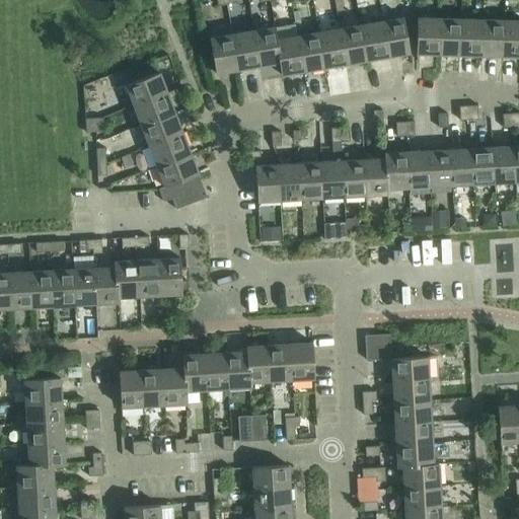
[(403,17),(381,21),(388,57),(410,53),(403,17)]
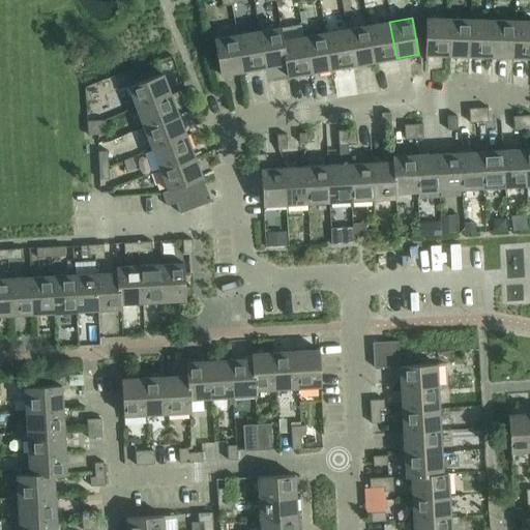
[(424,55),(447,56),(448,19),(425,19),(424,55)]
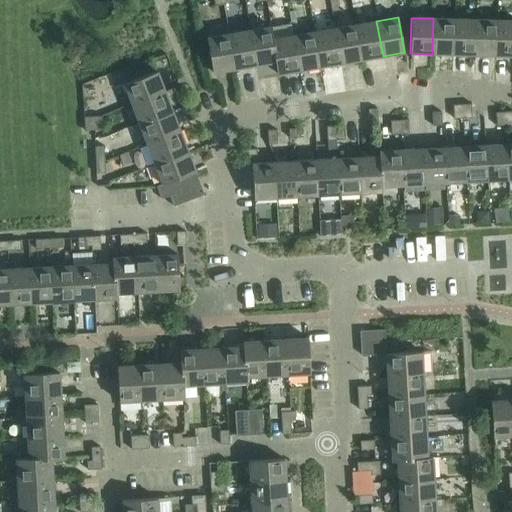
[(433,18),(432,54),(454,54),(455,19),(433,18)]
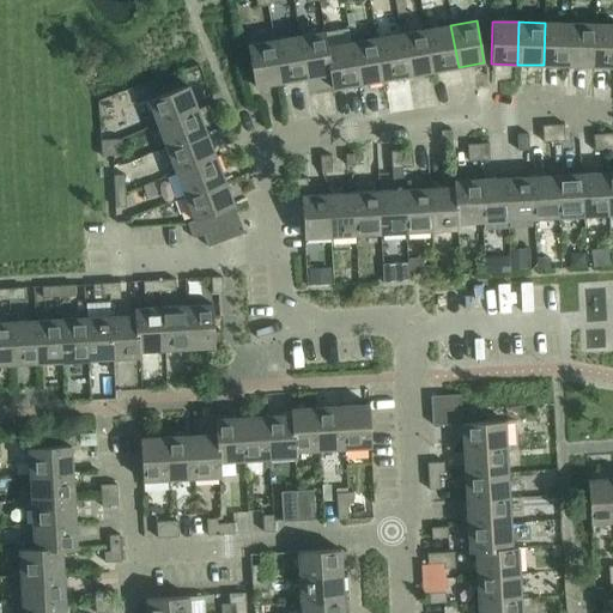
[(545,23),(544,65),(569,66),(570,24),(545,23)]
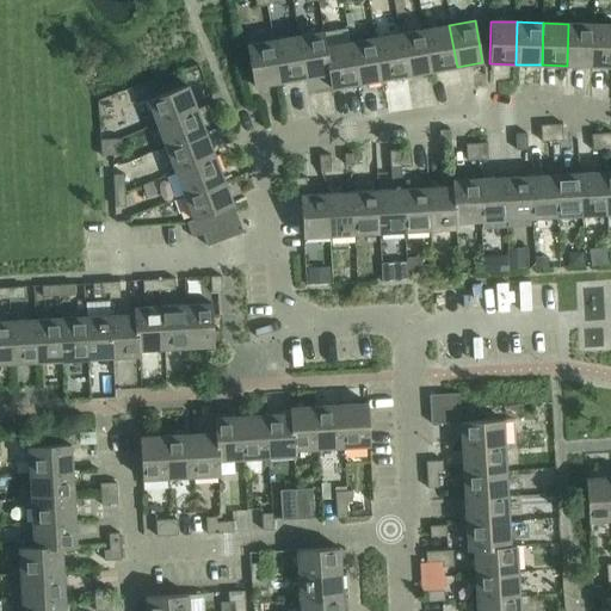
[(568,24),(567,66),(592,67),(593,24),(568,24)]
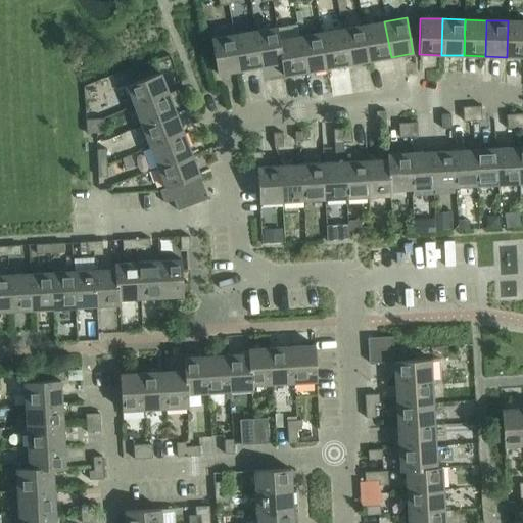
[(522,20),(508,20),(507,57),(522,57),(522,20)]
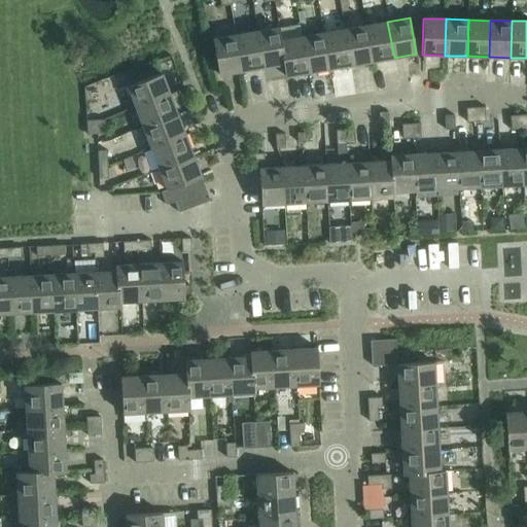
[(387,22),(366,26),(373,62),(394,58),(387,22)]
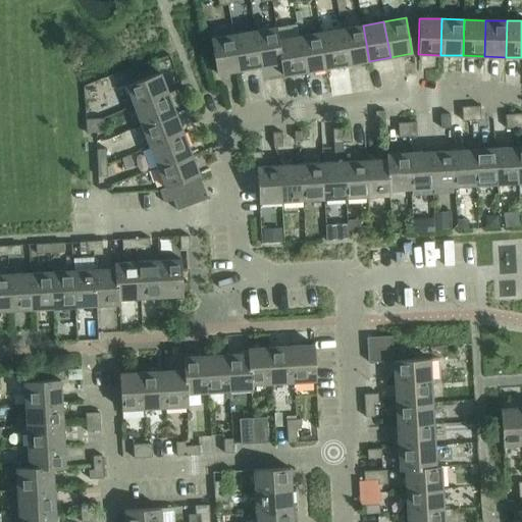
[(363,25),(342,30),(348,64),(369,61),(363,25)]
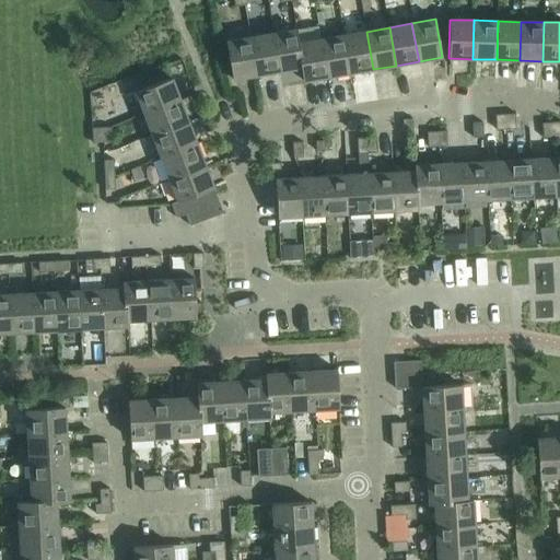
[(295,30),(272,34),(279,72),(301,68),(303,81),(304,81),(295,30)]
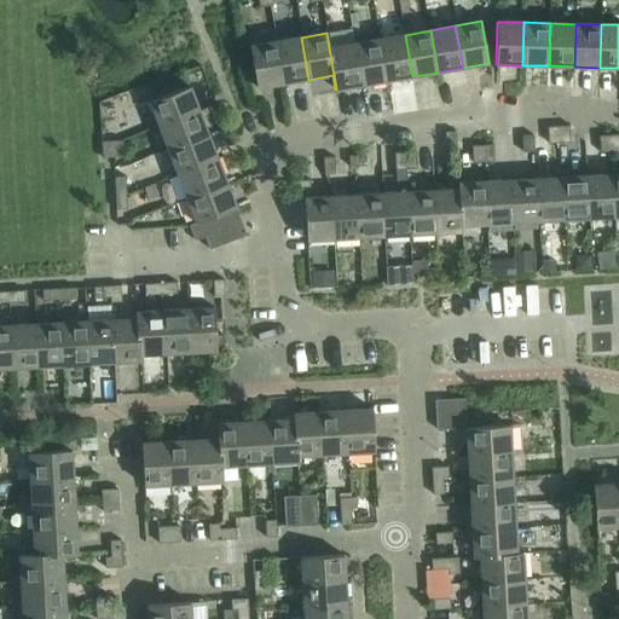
[(328,33),(327,33),(336,90),(362,86),(354,44),(330,47),(328,33)]
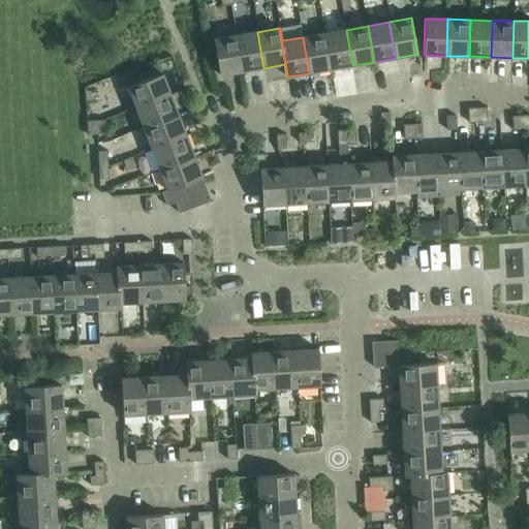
[(346,30),(324,33),(331,69),(352,65),(346,30)]
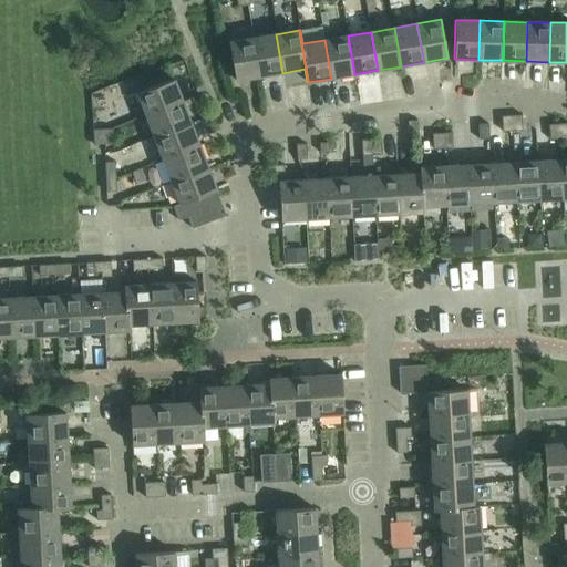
[(276,34),(254,38),(260,76),(282,73),(276,34)]
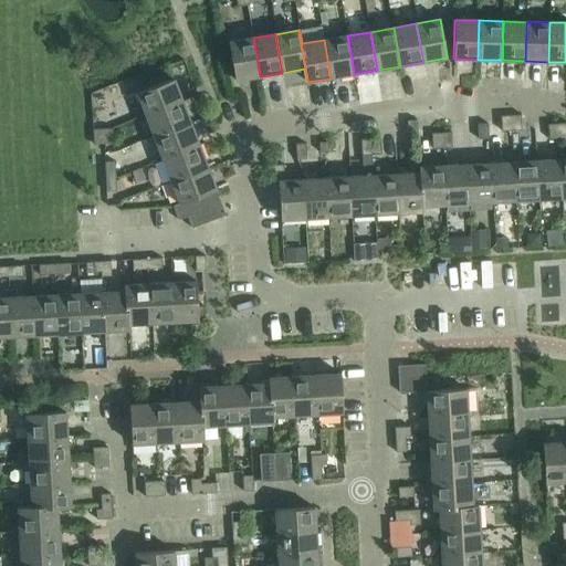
[(347,35),(324,40),(331,79),(354,74),(347,35)]
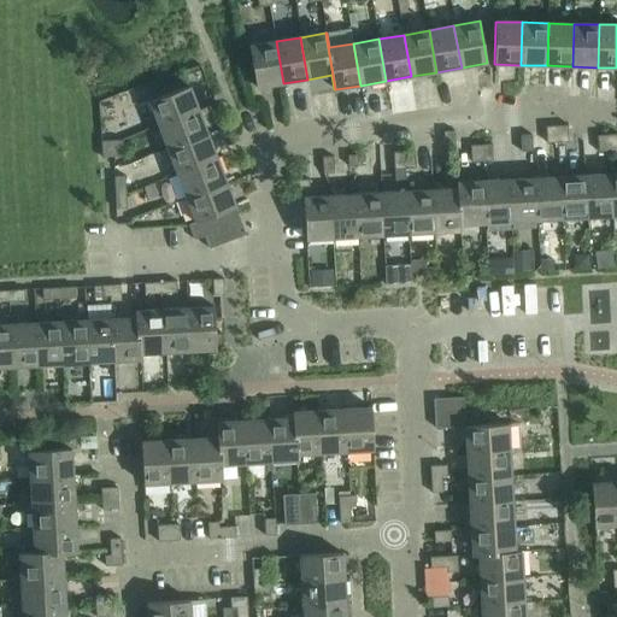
[(283,83),(276,41),(250,46),(257,88),(283,83)]
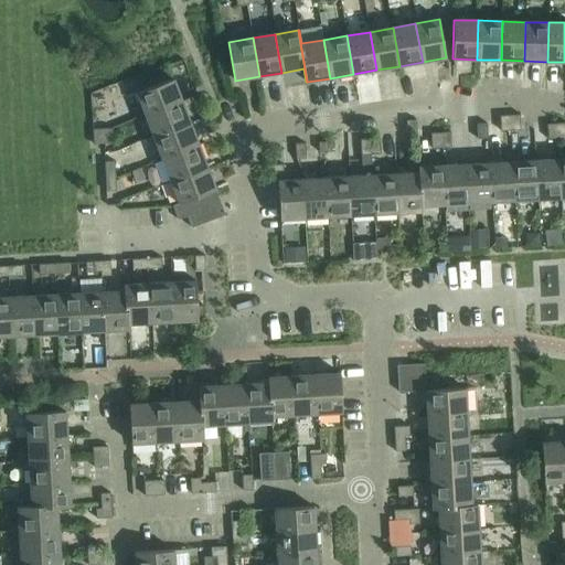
[(137,93),(146,116),(182,102),(173,80),(137,93)]
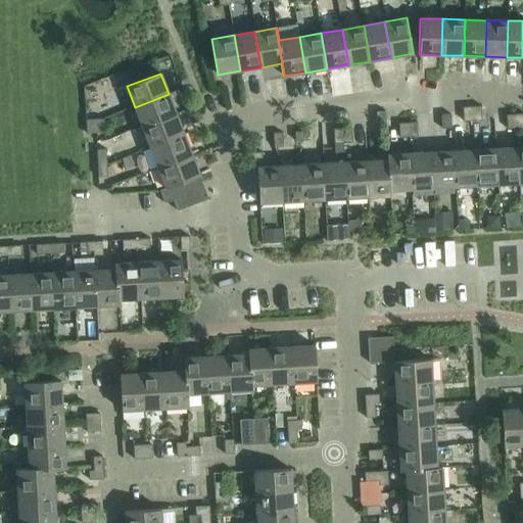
[(169,94),(135,107),(142,128),(177,114),(169,94)]
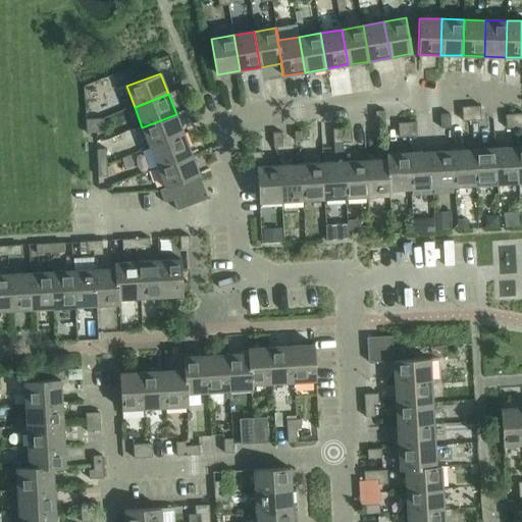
[(472,120),(471,106),(462,107),(462,113),(463,121),(472,120)]
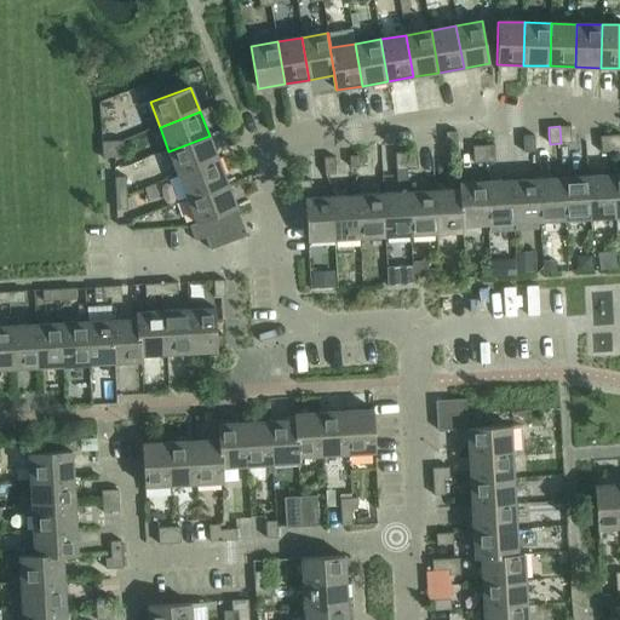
[(570,126),(560,126),(561,143),(572,143),(570,126)]
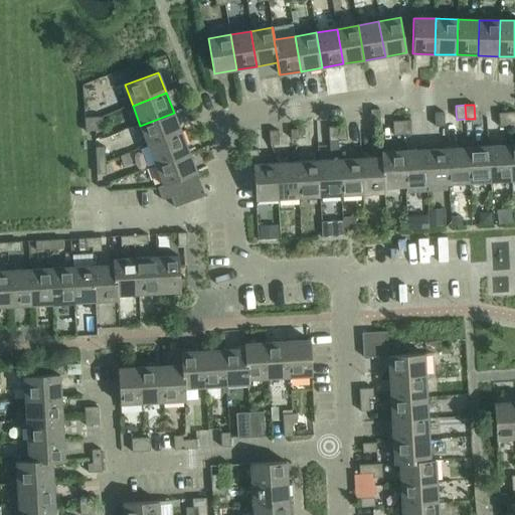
[(371,124),(380,123),(379,109),(370,110),(371,124)]
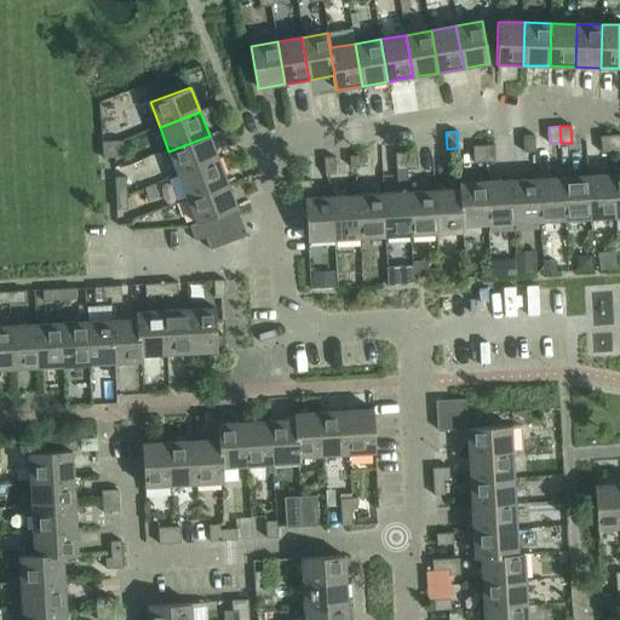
[(524,153),(535,151),(534,135),(523,136),(524,153)]
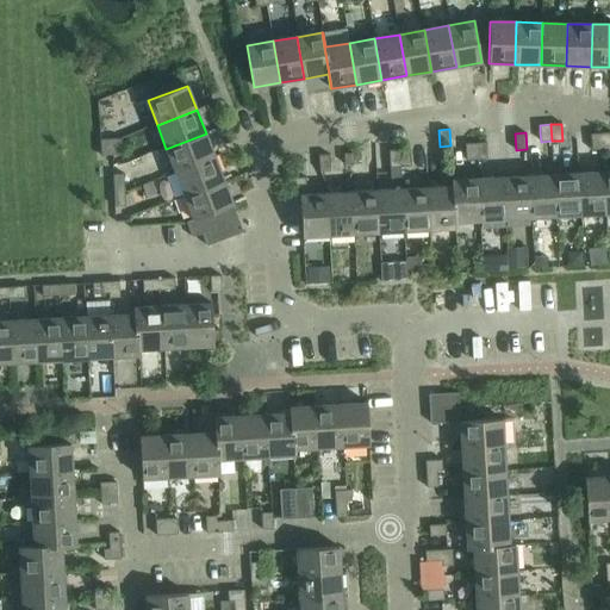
[(206,134),(166,149),(175,172),(215,157),(206,134)]
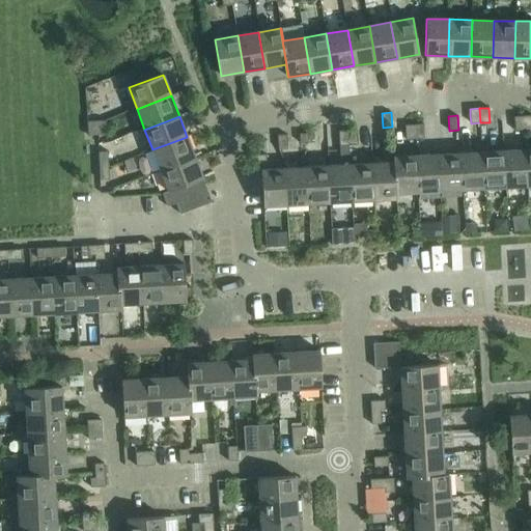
[(524,131),(524,116),(514,116),(514,131),(524,131)]
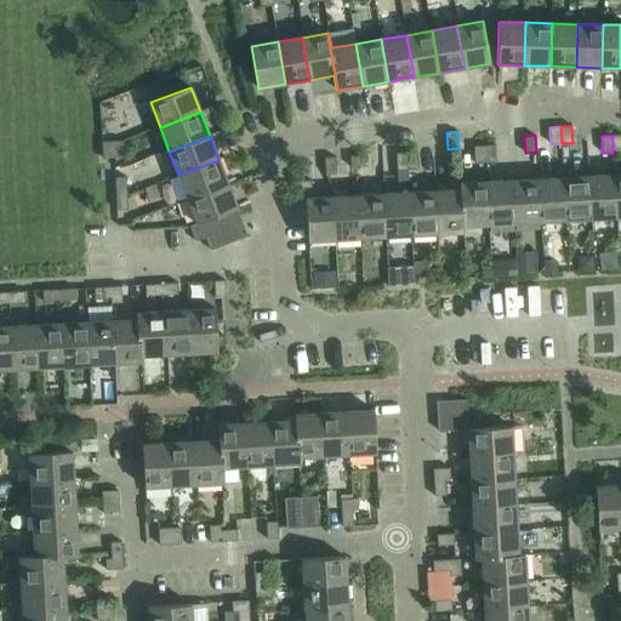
[(124,141),(113,142),(114,159),(125,158),(124,141)]
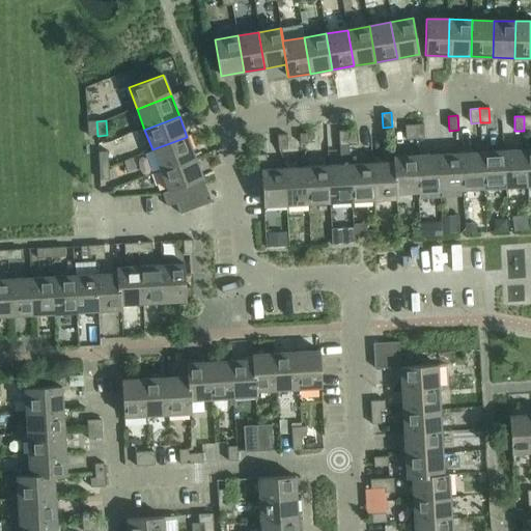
[(98,136),(96,121),(87,122),(88,136),(98,136)]
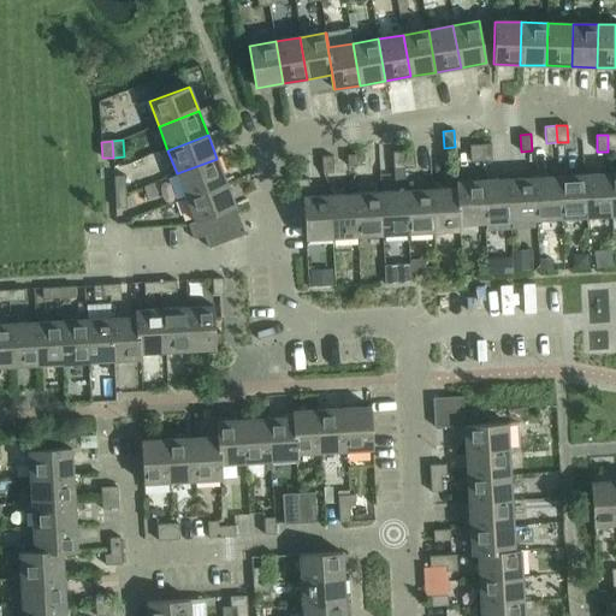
[(491,143),(480,144),(481,161),(492,160),(491,143)]
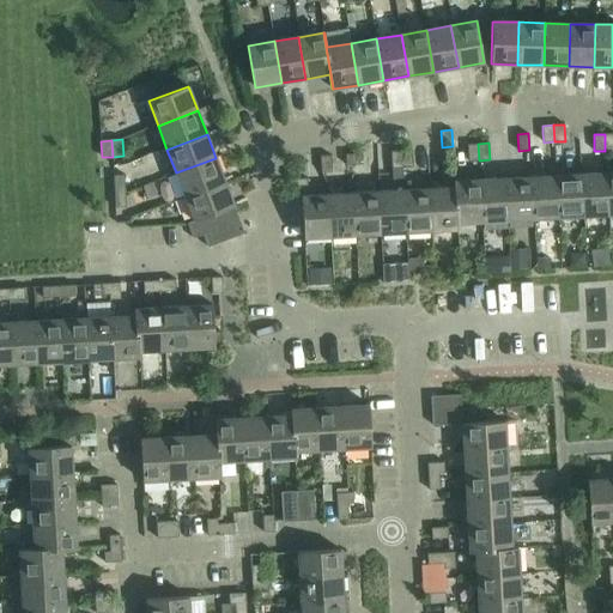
[(479,161),(478,144),(467,145),(468,161),(479,161)]
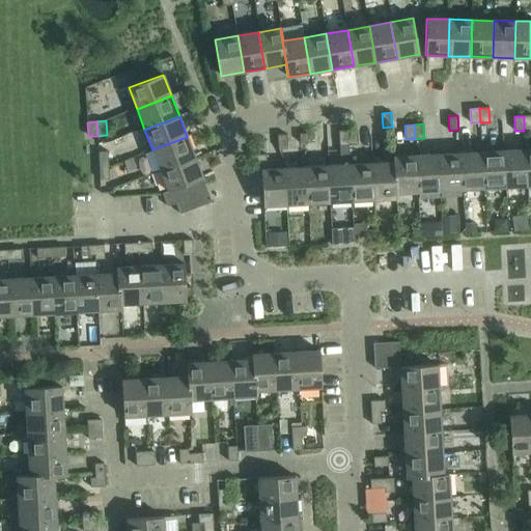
[(357,130),(347,131),(348,145),(358,144),(357,130)]
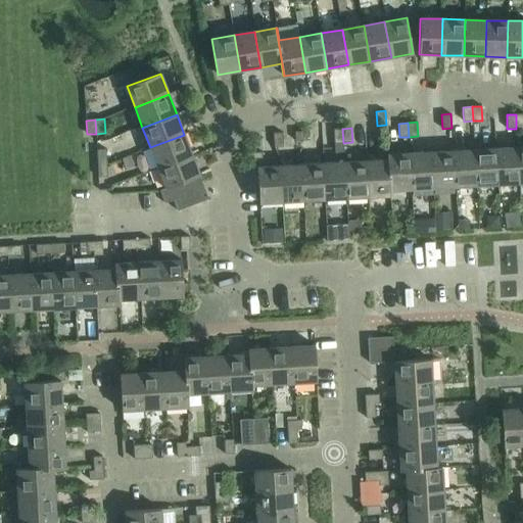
[(343,143),(342,129),(333,129),(334,143),(343,143)]
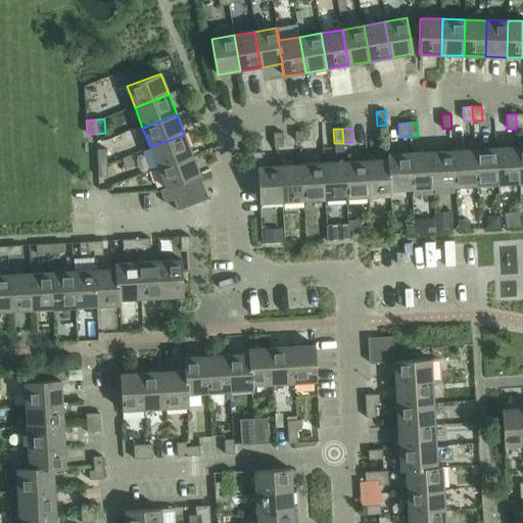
[(308,131),(294,131),(295,141),(310,140),(308,131)]
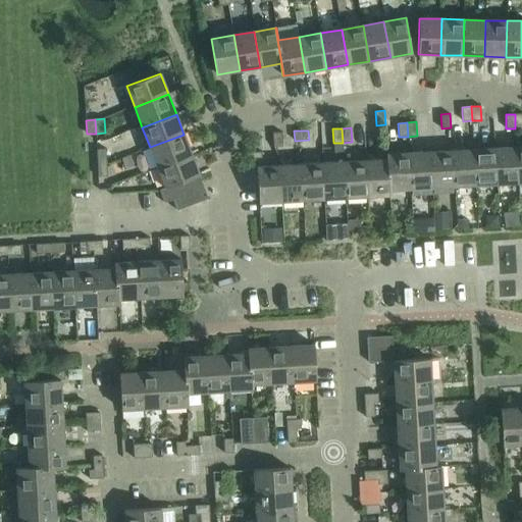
[(273,147),(282,146),(282,132),(272,133),(273,147)]
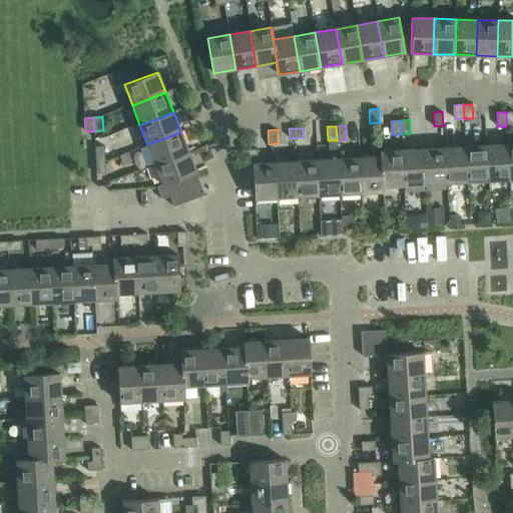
[(180,132),(147,144),(154,164),(188,151),(180,132)]
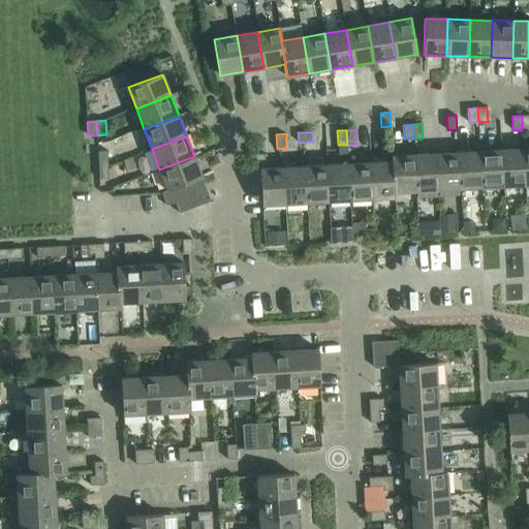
[(523,148),(501,150),(503,187),(525,186),(523,148)]
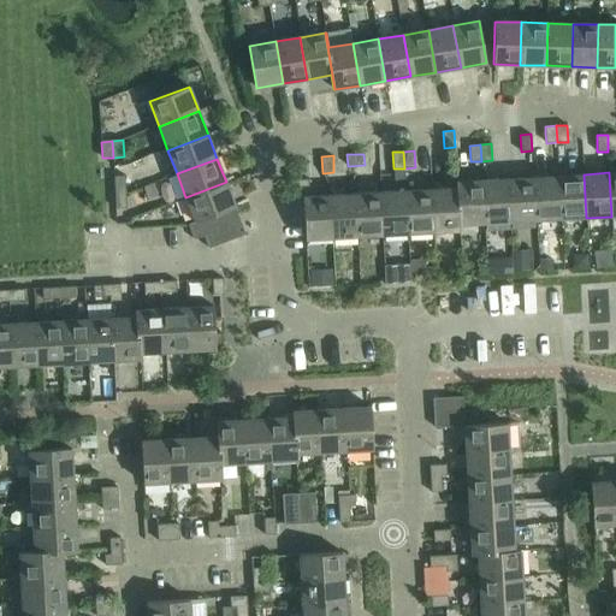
[(584,175),(558,176),(561,219),(586,218),(584,175)]
